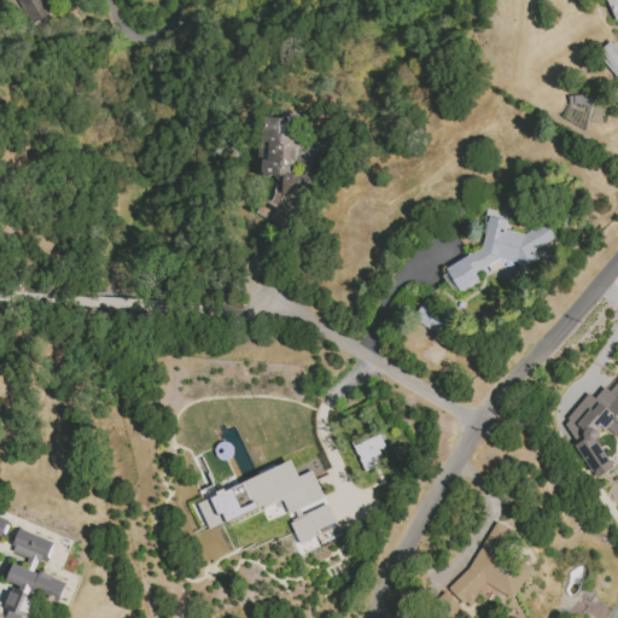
[(52,12),(44,0),(16,0),(31,24),(52,12)]
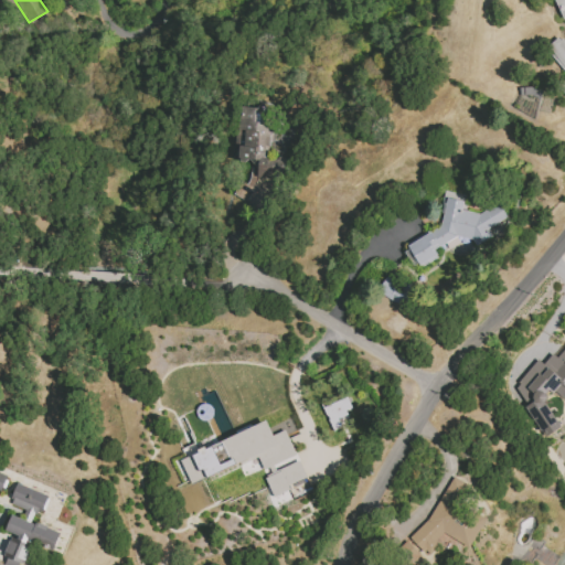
[(564,0),(554,0),(561,16),(564,18),(564,0)]
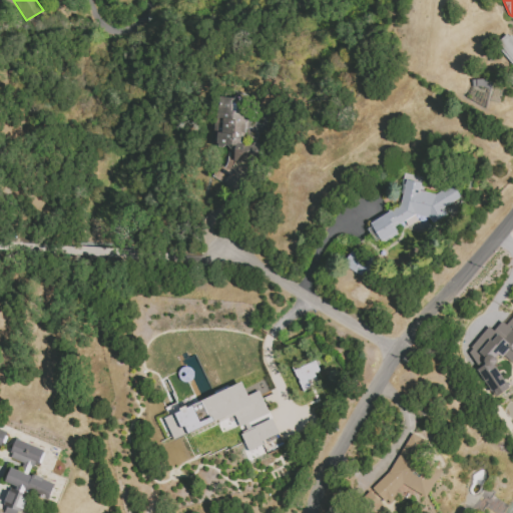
[(512,83),(512,38),(508,32),(495,43),(512,65),(512,74),(509,78),(512,83)]
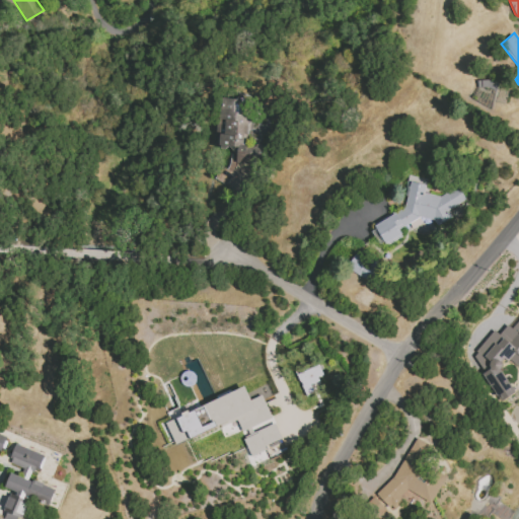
[(247,190),(257,145),(245,143),(251,113),(240,110),(242,101),(223,97),(213,144),(231,148),(227,168),(219,166),(215,182),(247,190)]
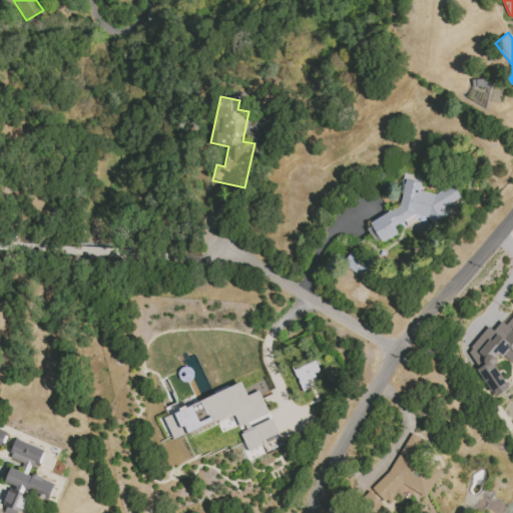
[(400,205),(370,222),(381,242),(395,234),(397,224),(415,215),(429,218),(432,223),(446,215),(442,207),(460,197),(453,184),(434,194),(419,191),(420,182),(405,179),(400,205)]
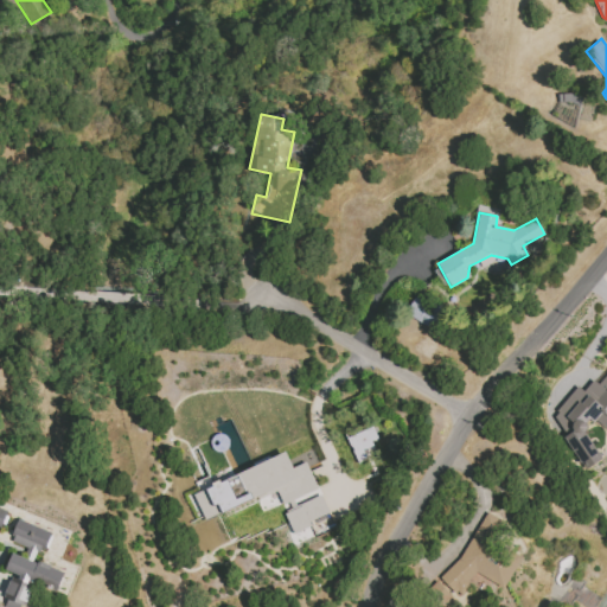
[(432,328),(441,311),(415,296),(406,314),(432,328)]
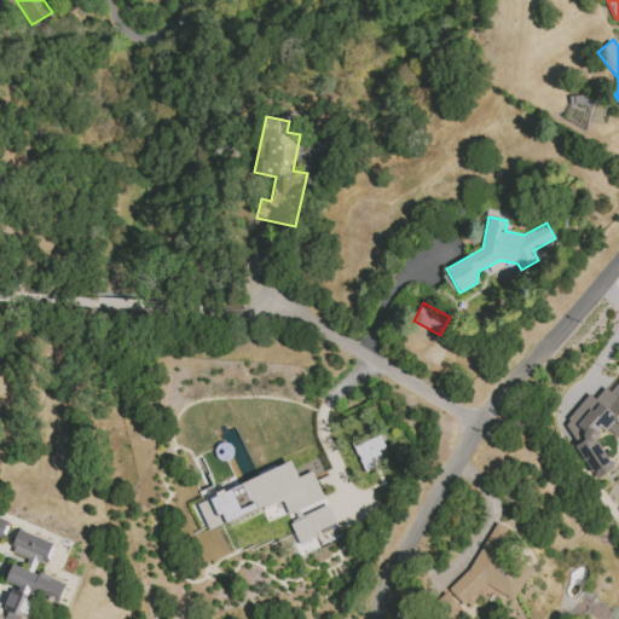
[(618,438),(618,437),(618,381),(618,382),(611,392),(605,387),(596,399),(588,393),(565,423),(571,437),(578,441),(576,445),(588,470),(597,478),(612,470),(596,437),(603,427),(618,438)]
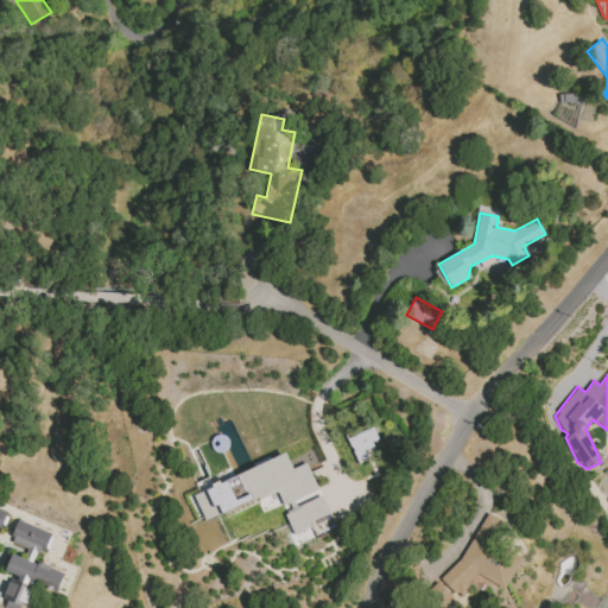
[(367,460),(363,448),(378,444),(374,429),(348,436),(356,463),(367,460)]
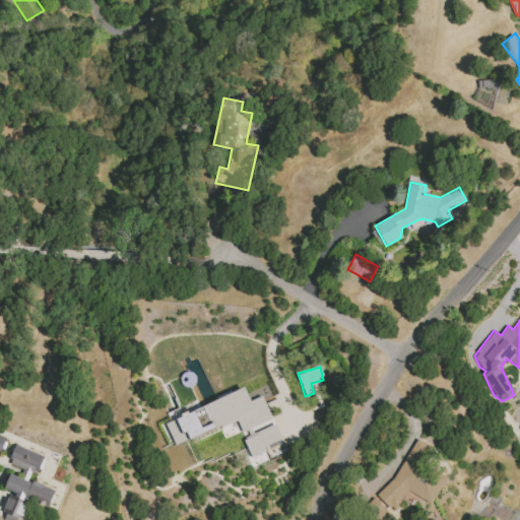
[(280,441),(264,395),(250,400),(247,391),(164,420),(172,446),(239,421),(251,457),(266,451),(264,446),(280,441)]
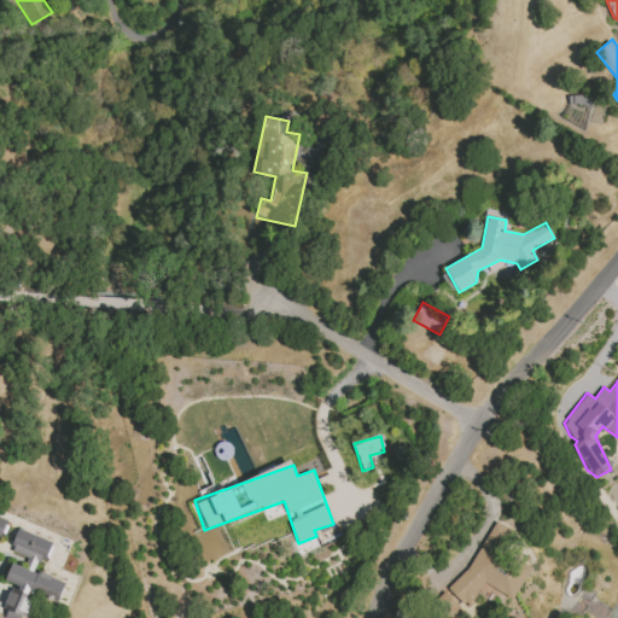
[(286,513),(281,501),(261,509),(266,522),(286,513)]
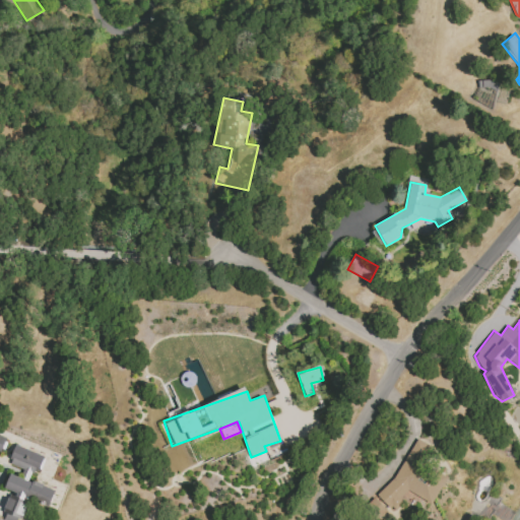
[(381,502),(397,510),(406,491),(432,504),(446,477),(425,466),(434,448),(413,438),(381,502)]
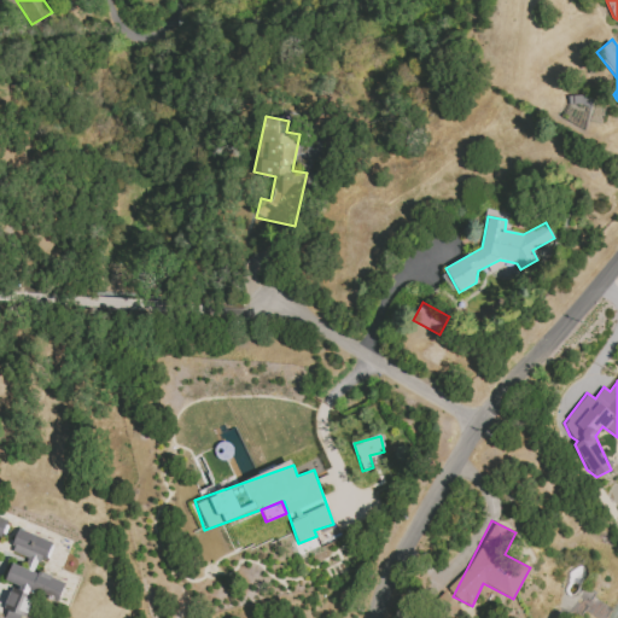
[(28,558),(24,566),(34,570),(38,559),(45,561),(53,543),(18,529),(10,551),(28,558)]
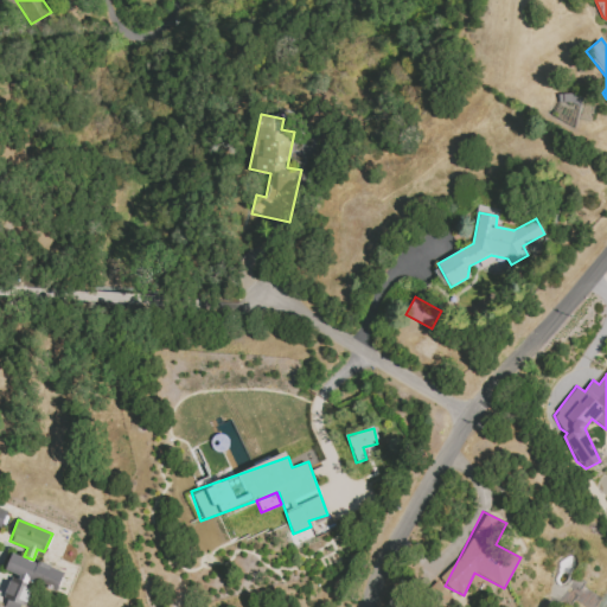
[(57,590),(64,572),(11,553),(5,572),(13,575),(2,605),(7,606),(21,606),(32,582),(57,590)]
